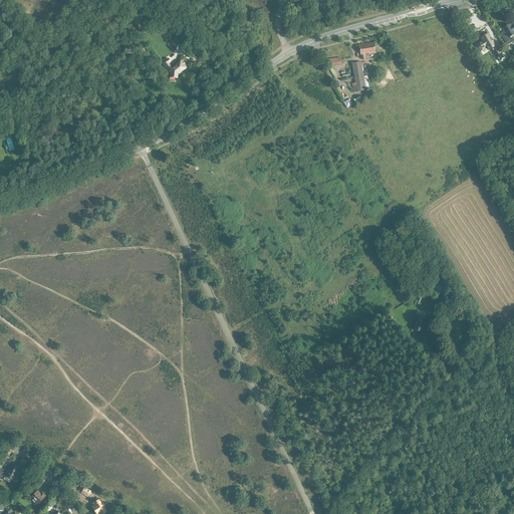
[(505,31),(501,34),(508,44),(511,42),(509,38),(510,37),(511,38),(512,37),(511,37),(513,35),(513,34),(513,33),(513,32),(513,24),(509,27),(508,27),(508,26),(507,26),(503,28),(505,31)]
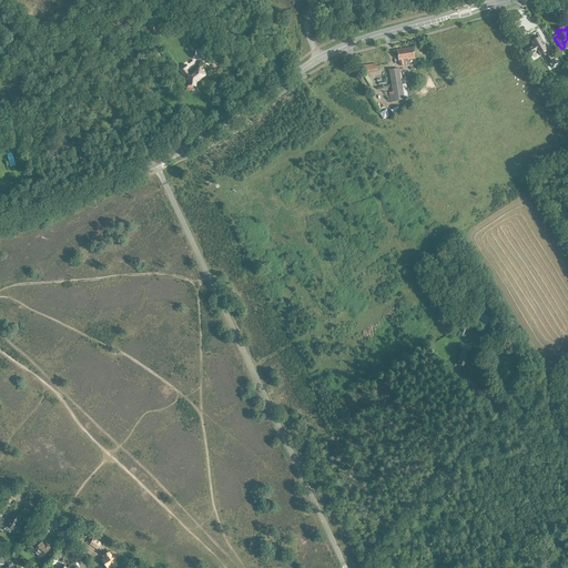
[(534,44),(528,49),(531,56),(538,51),(540,56),(543,53),(551,68),(557,64),(548,50),(547,50),(540,38),(533,42),(534,44)]
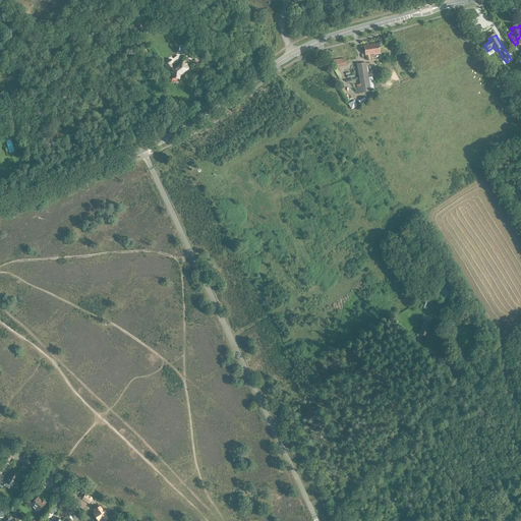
[(374,55),(380,54),(379,44),(364,46),(365,55),(366,55),(367,60),(370,59),(369,55),(373,54),(374,55)]
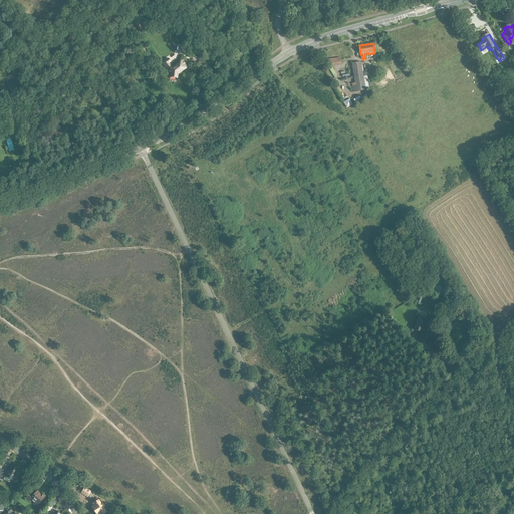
[(171,62),(168,58),(162,63),(171,74),(170,77),(175,78),(175,75),(176,74),(178,75),(188,67),(185,63),(184,64),(183,63),(183,62),(182,60),(178,63),(179,64),(172,68),(169,63),(171,62)]
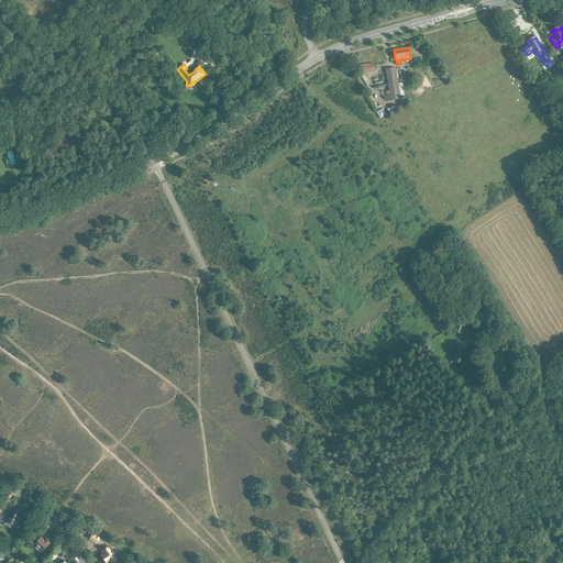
[(361,73),(374,70),(372,64),(360,66),(361,73)]
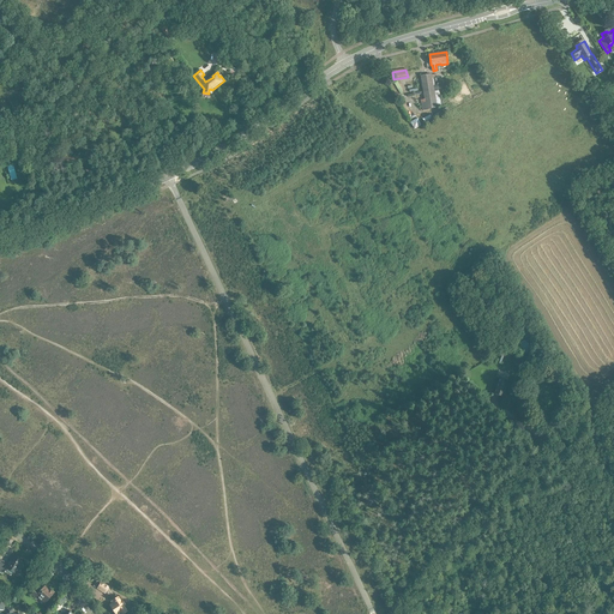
[(431,74),(421,77),(425,100),(421,101),(422,109),(437,107),(431,74)]
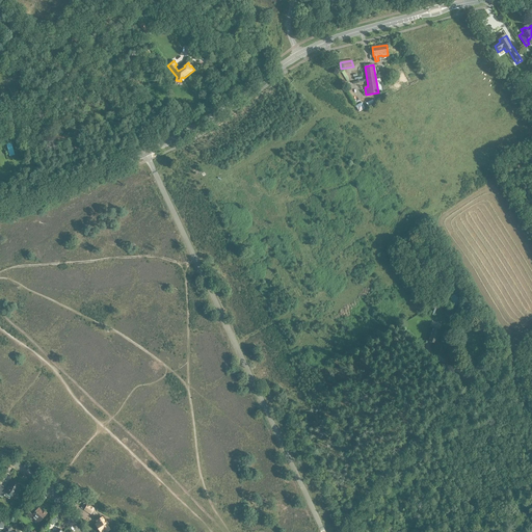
[(358,111),(365,108),(362,103),(355,106),(358,111)]
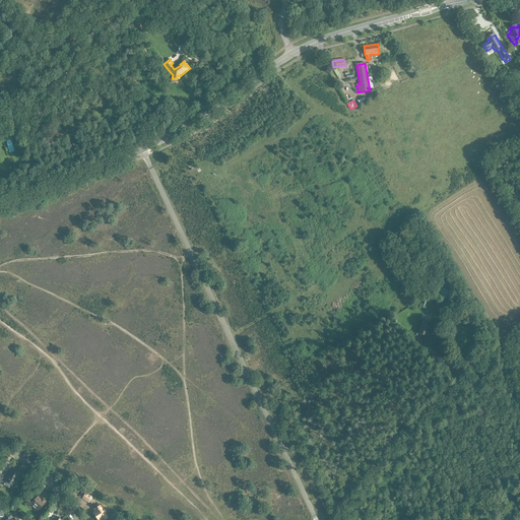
[(431,323),(420,319),(415,333),(426,336),(431,323)]
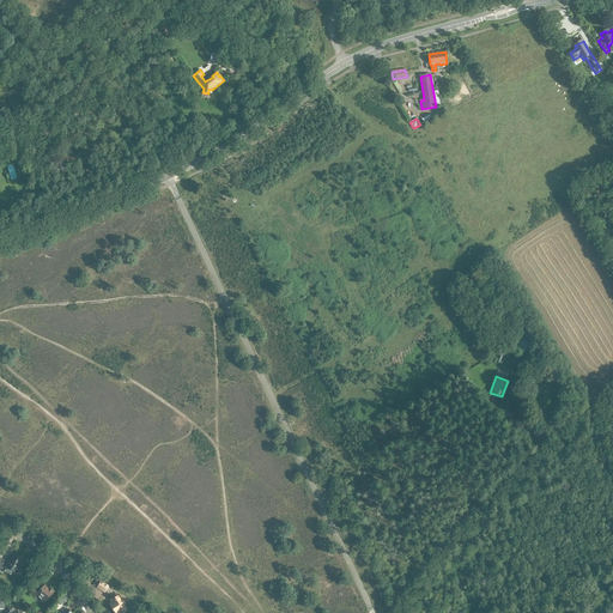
[(0,558),(0,571),(2,574),(6,568),(13,572),(14,570),(16,570),(17,569),(16,568),(18,565),(19,566),(23,562),(12,556),(8,563),(0,558)]
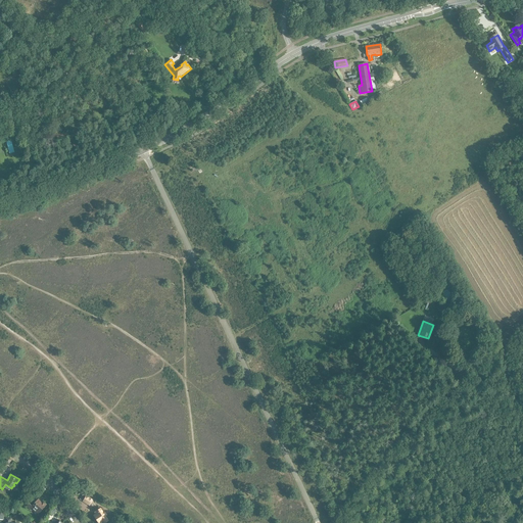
[(86,495),(83,502),(89,506),(93,500),(86,495)]
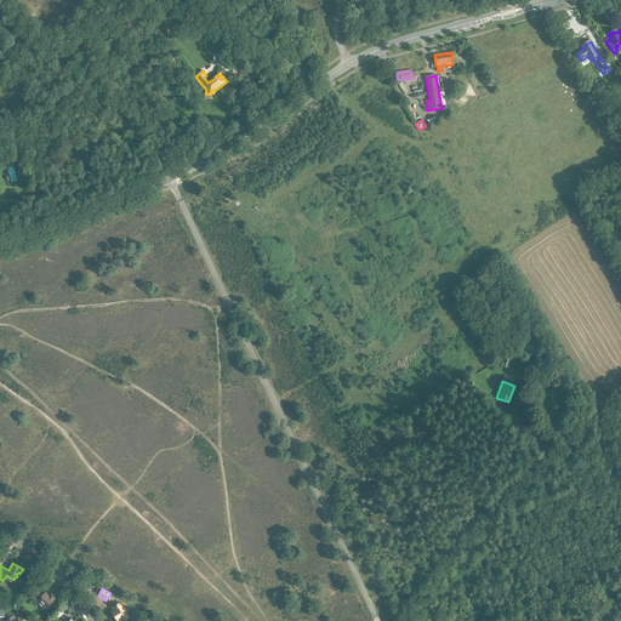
[(55,599),(50,596),(45,593),(40,599),(36,596),(32,602),(36,605),(38,603),(45,610),(55,599)]
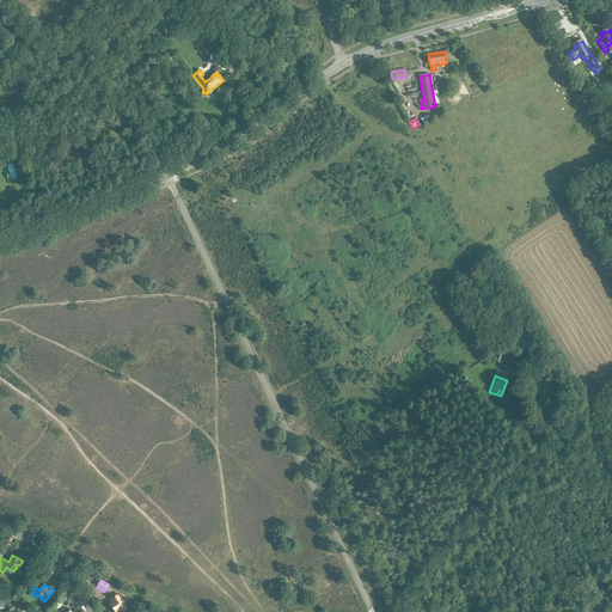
[(109,603),(115,611),(118,611),(120,611),(121,611),(127,611),(126,610),(127,610),(117,595),(116,595),(115,593),(111,595),(112,598),(112,599),(114,600),(109,603)]
